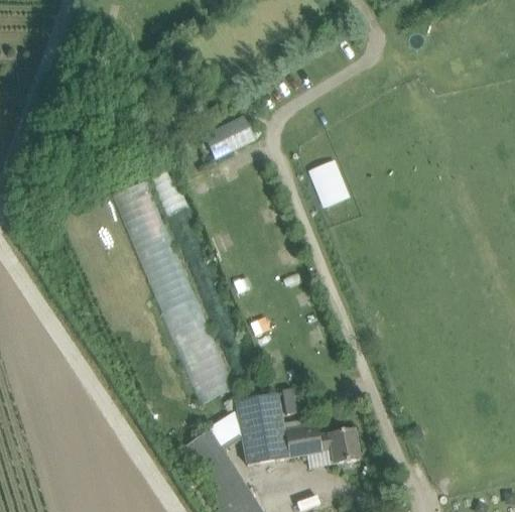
[(203,135),(214,158),(254,138),(243,116),(203,135)]
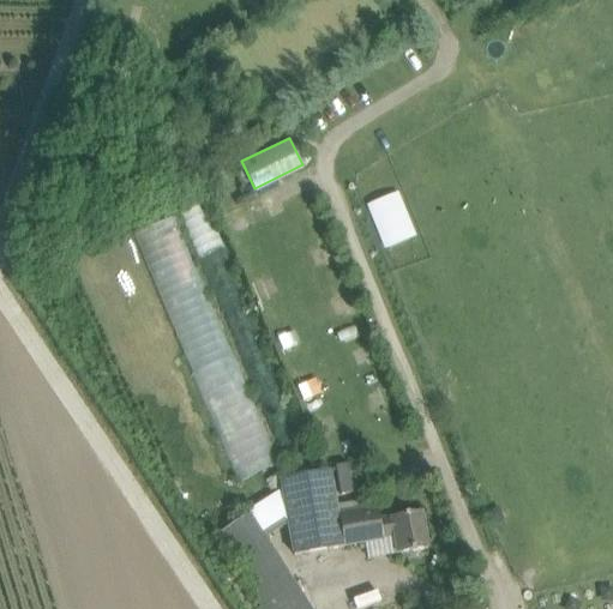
[(200,197),(178,206),(278,452),(301,444),(200,197)]
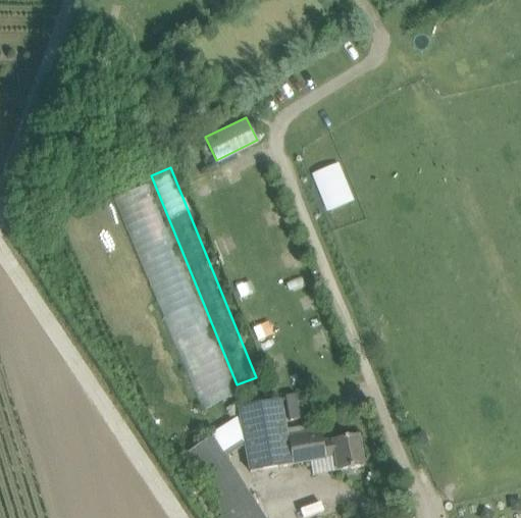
[(147,182),(111,197),(202,409),(238,394),(147,182)]
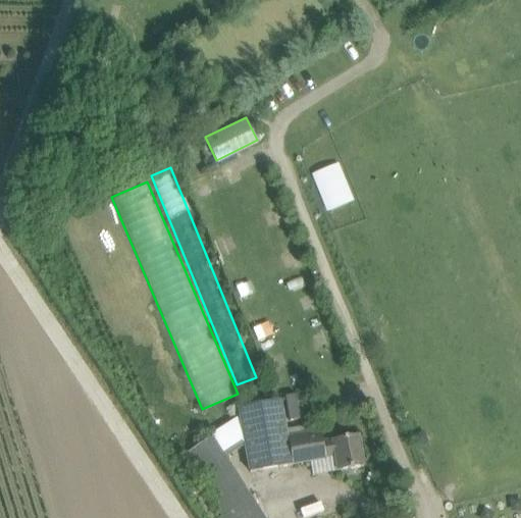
[(289,418),(299,416),(294,392),(283,393),(289,418)]
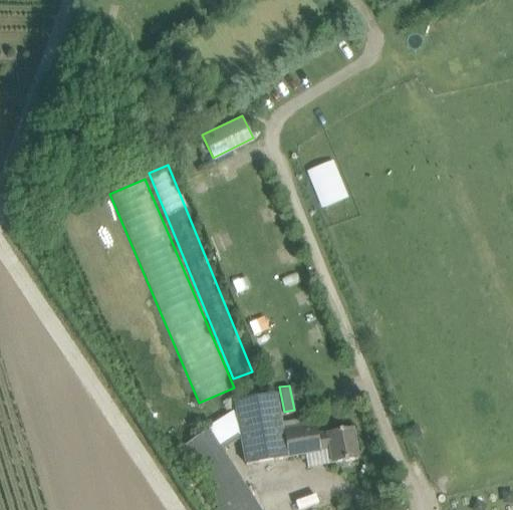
[(281,427),(283,427),(276,391),(232,399),(233,412),(210,426),(219,440),(239,428),(245,462),(286,454),(281,427)]
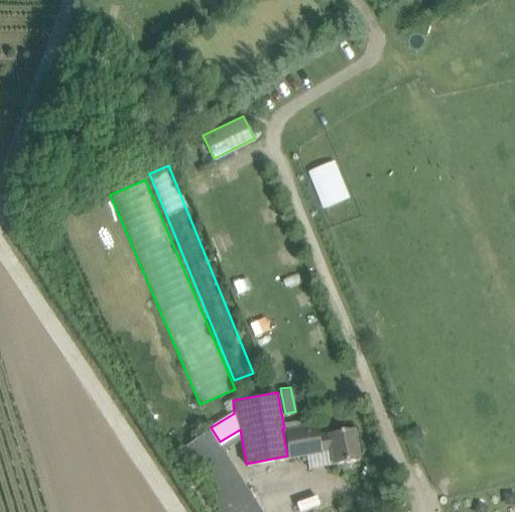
[(315,423),(284,428),(282,428),(287,456),(320,450),(317,433),(315,423)]
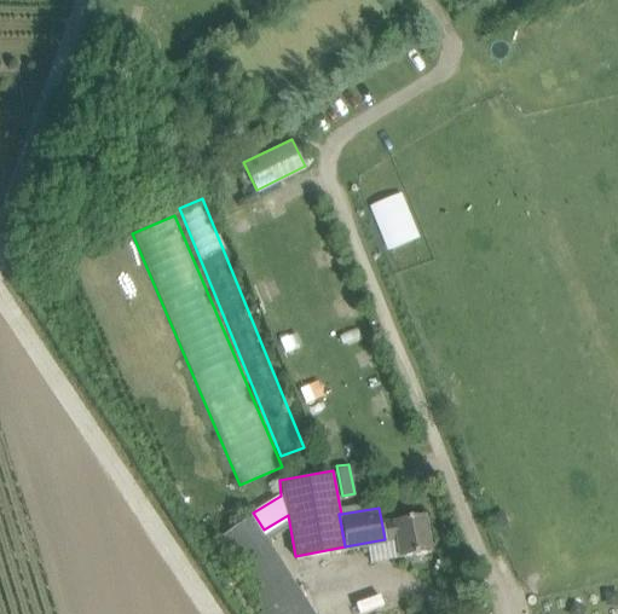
[(491,513),(497,525),(506,520),(500,508),(491,513)]
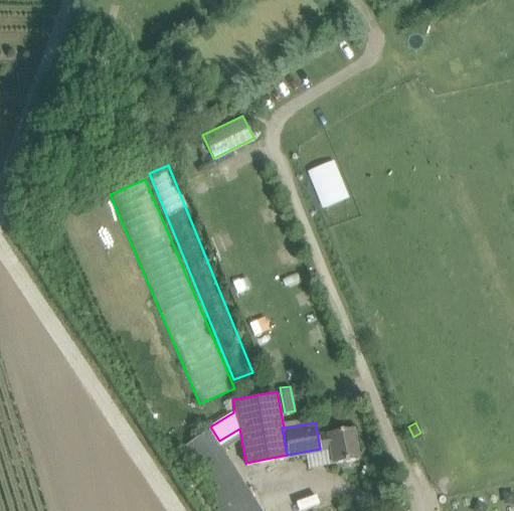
[(352,427),(317,433),(320,449),(329,447),(331,462),(357,457),(352,427)]
